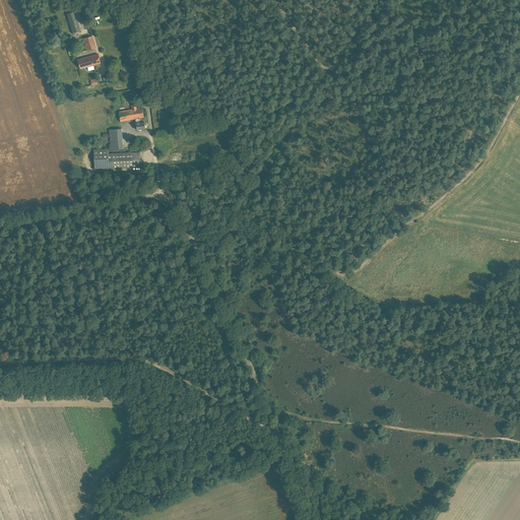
[(77,10),(74,11),(66,13),(72,33),(83,29),(77,10)]
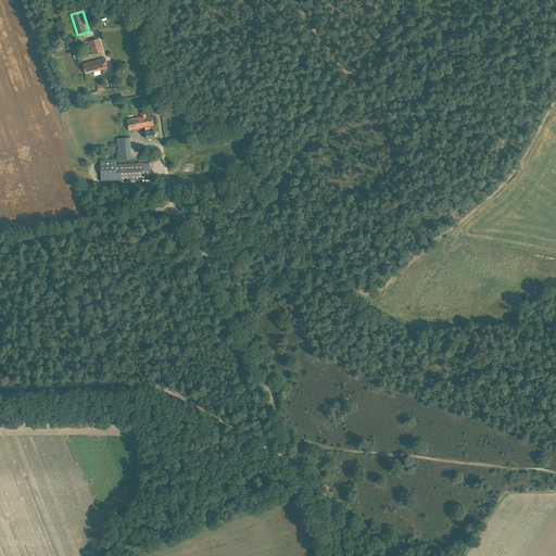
[(102,50),(99,38),(89,41),(92,53),(102,50)]
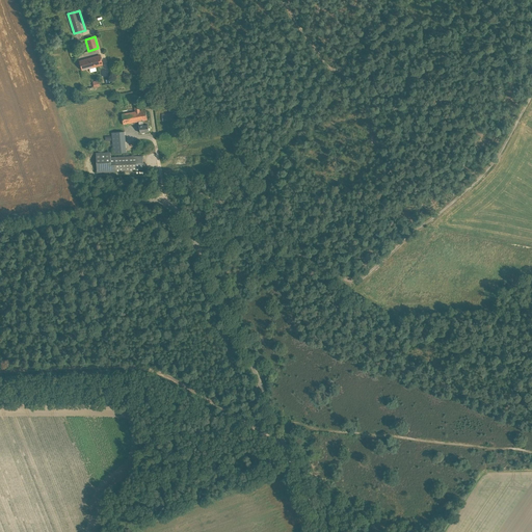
[(100,55),(79,61),(82,70),(103,64),(100,55)]
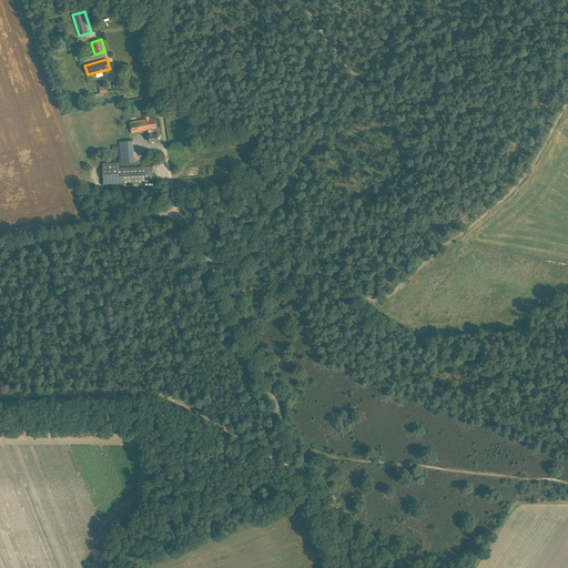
[(155,118),(150,118),(149,113),(144,114),(144,119),(130,121),(132,132),(149,130),(150,142),(159,140),(158,133),(153,134),(153,132),(152,129),(158,128),(155,118)]
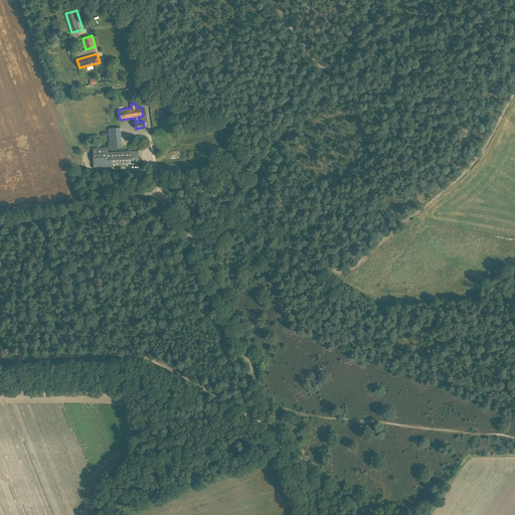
[(121,127),(109,127),(110,148),(122,147),(121,127)]
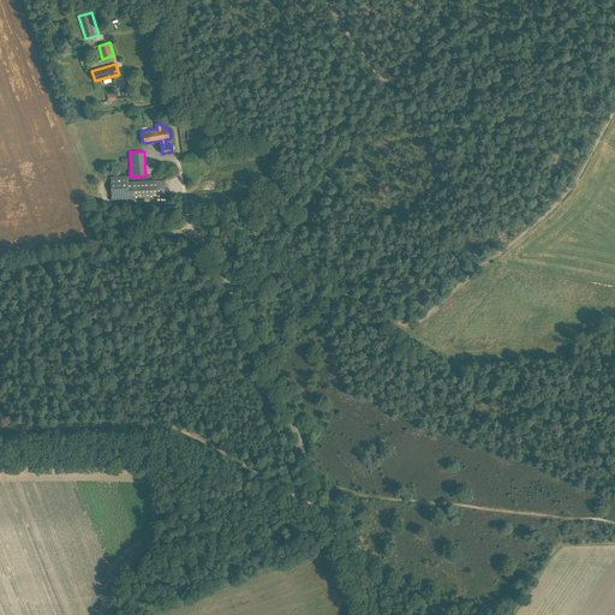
[(166,196),(166,179),(129,180),(129,175),(111,175),(111,186),(129,186),(129,190),(138,190),(138,196),(166,196)]
